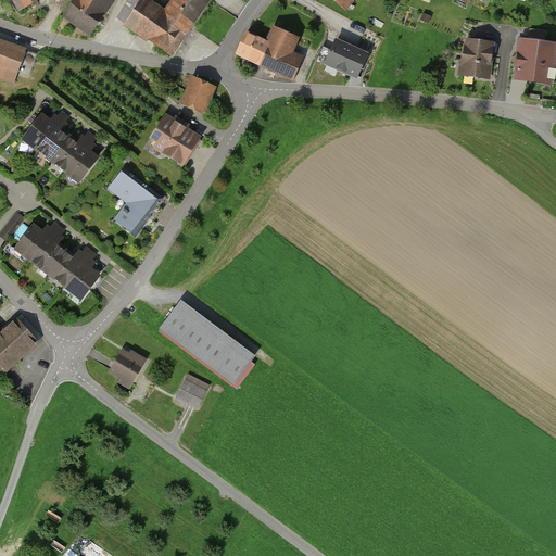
[(14,0),(20,9),(34,0),(14,0)]
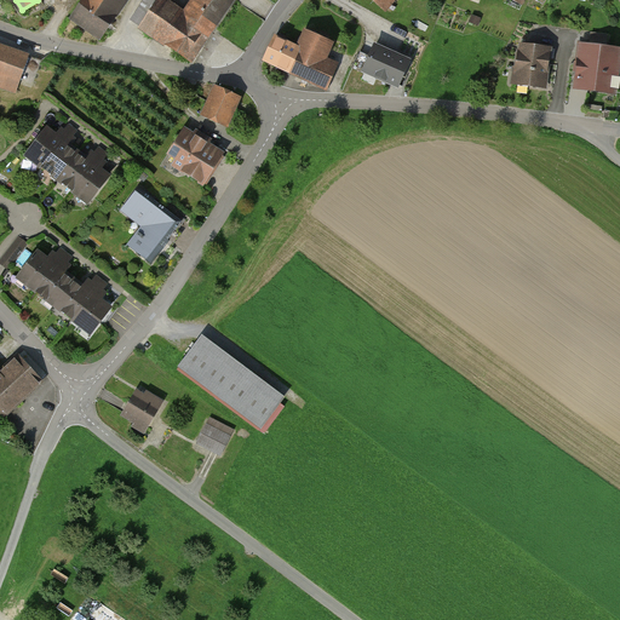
[(127,0),(84,0),(70,19),(101,40),(127,0)]
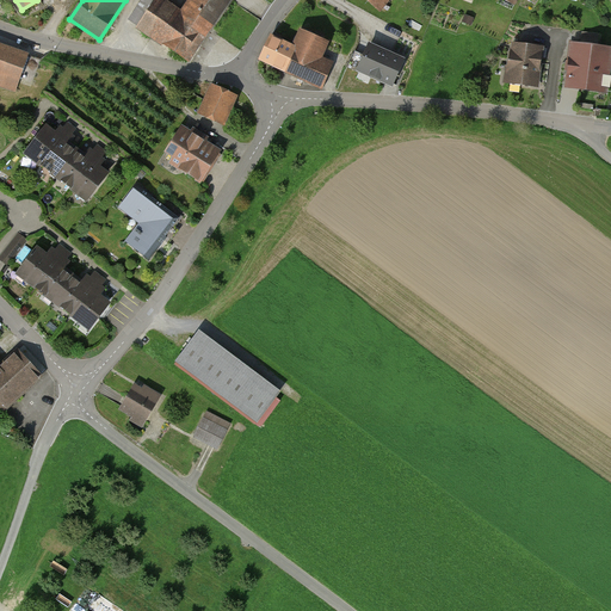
[(159,0),(154,0),(134,32),(192,69),(236,0),(193,0),(184,16),(159,0)]
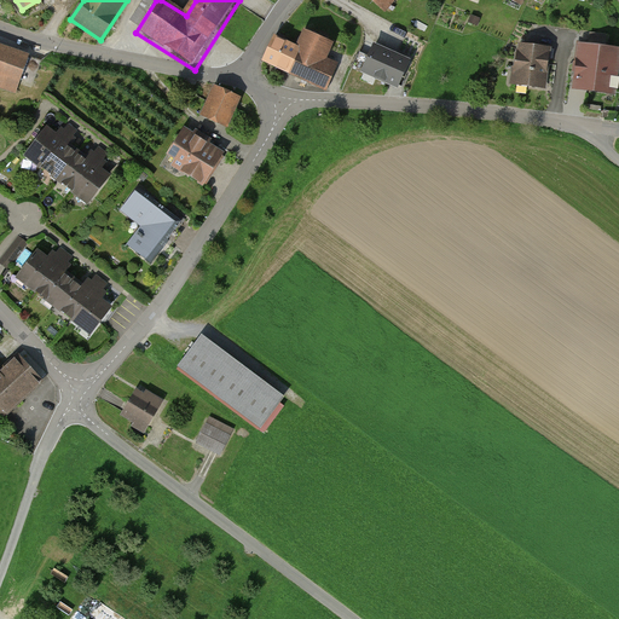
[(276,32),(265,57),(333,85),(343,59),(330,53),(337,38),(310,25),(302,42),(276,32)]
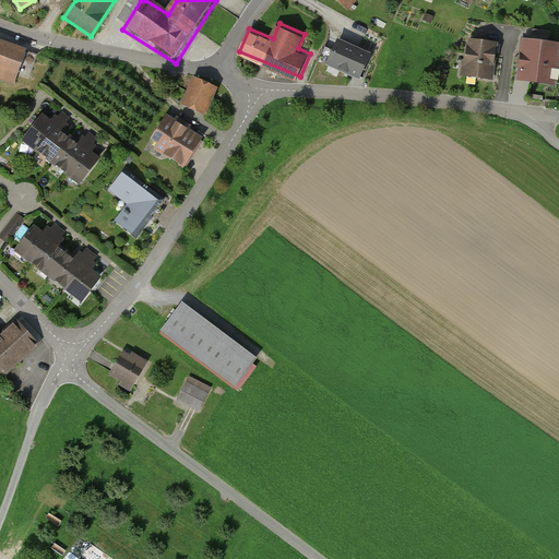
[(558,64),(558,35),(522,32),(516,79),(557,83),(558,64)]
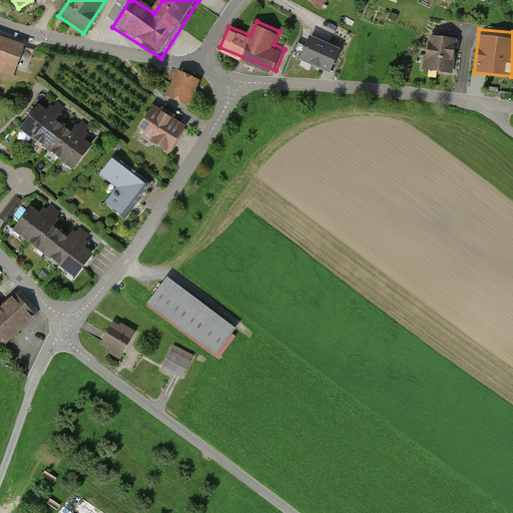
[(328,70),(339,44),(311,31),(300,58),(328,70)]
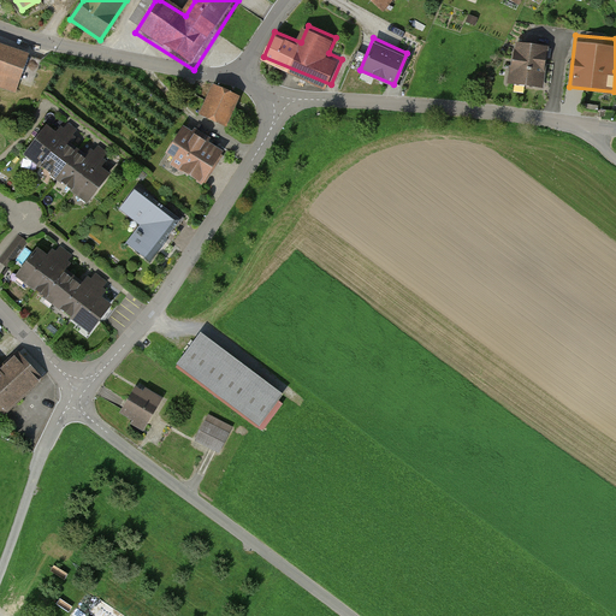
[(549,43),(514,40),(509,82),(545,86),(549,43)]
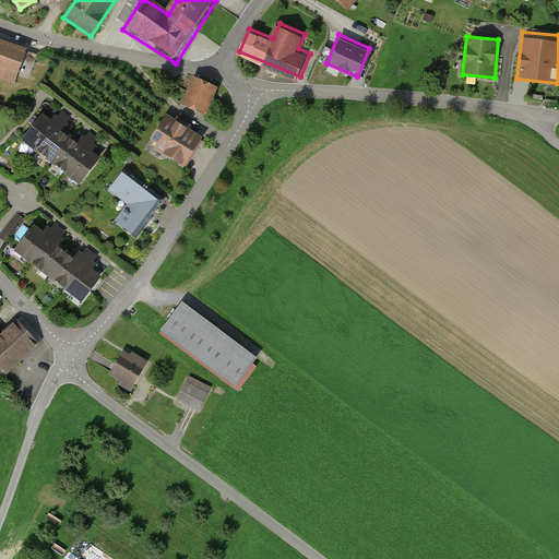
[(31,51),(0,40),(0,76),(20,83),(31,51)]
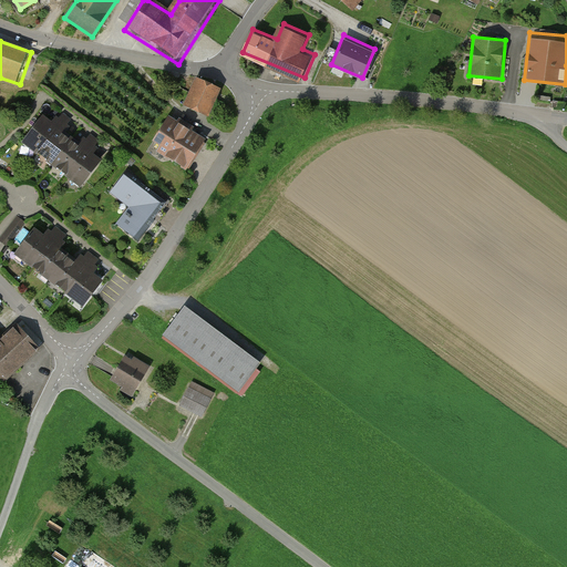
[(207,119),(220,94),(197,82),(185,106),(207,119)]
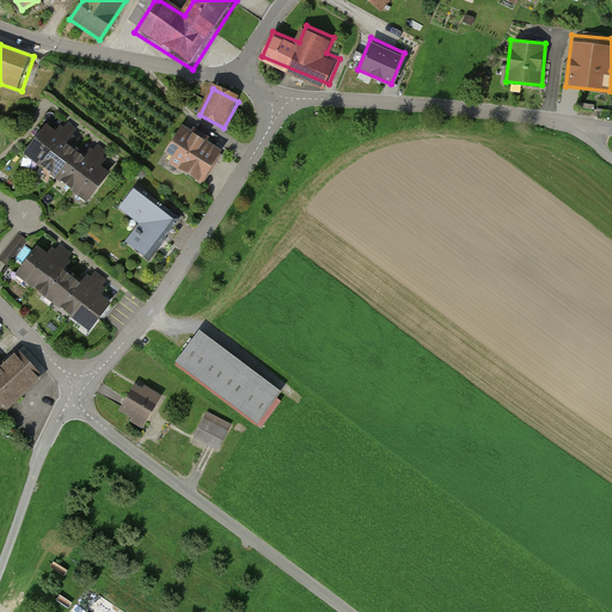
[(43,128),(22,160),(91,208),(114,176),(43,128)]
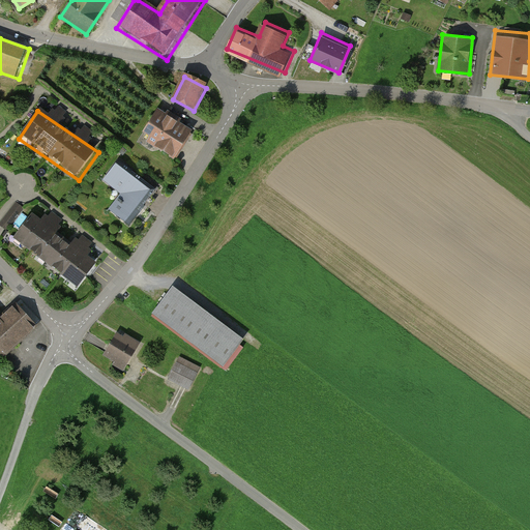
[(159,114),(143,142),(179,162),(195,134),(159,114)]
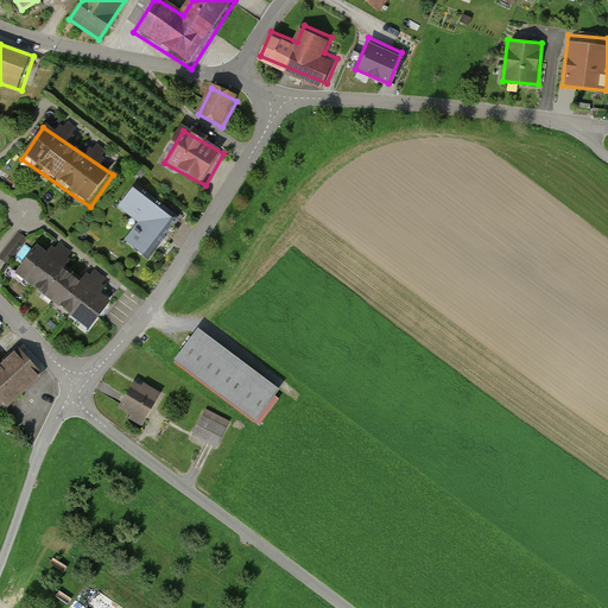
[(176,227),(135,194),(119,214),(135,227),(122,244),(146,263),(176,227)]
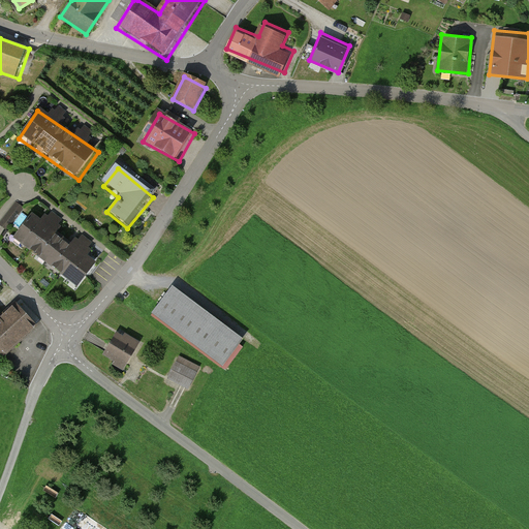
[(35,217),(14,245),(76,289),(96,261),(35,217)]
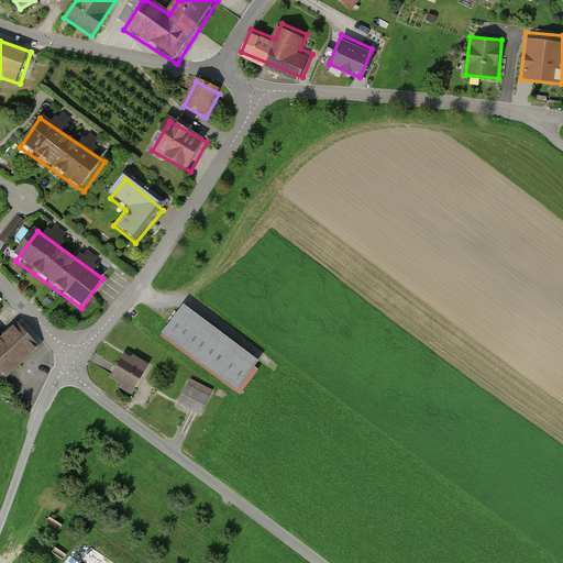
[(266,363),(189,307),(166,339),(243,395),(266,363)]
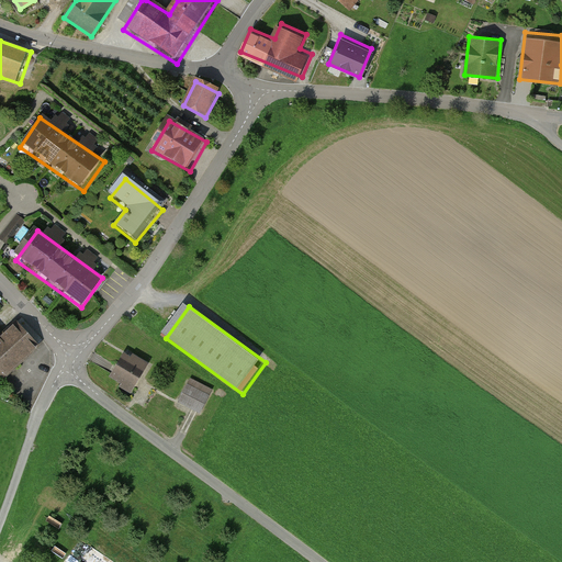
[(0,367),(9,378),(44,348),(25,325),(7,341),(0,334),(0,367)]
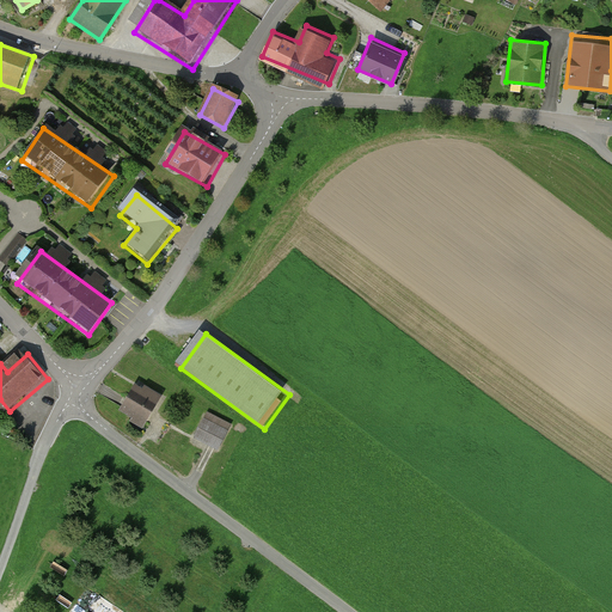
[(166,402),(141,384),(122,409),(147,428),(166,402)]
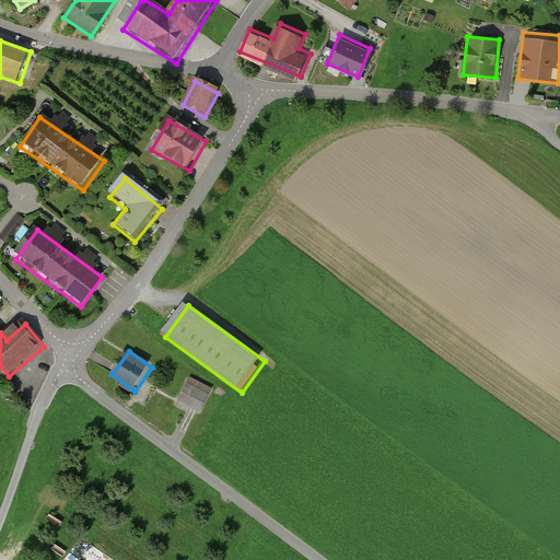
[(213,388),(189,377),(178,401),(202,411),(213,388)]
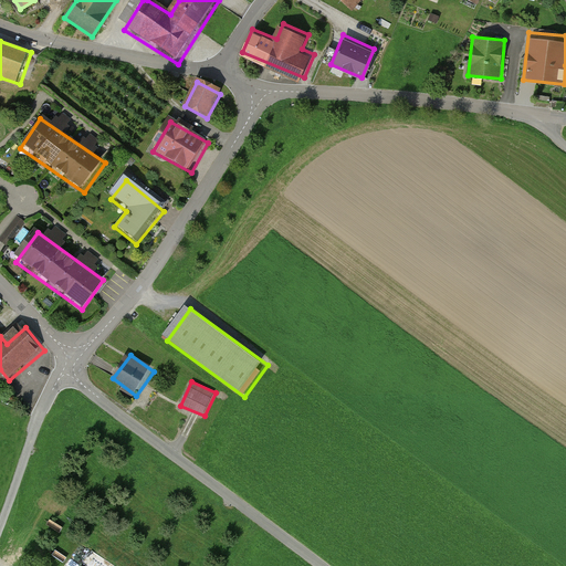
All buildings are outlined.
